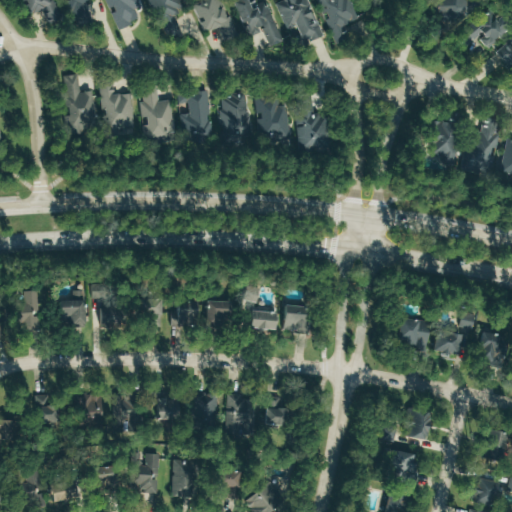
[(46,10),(49,23),(60,21),(55,0),(29,0),(32,13),(46,10)]
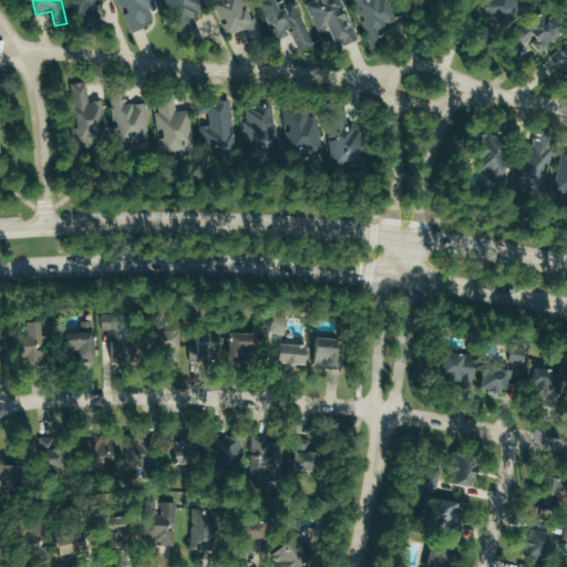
[(113,20),(109,2),(104,2),(103,0),(79,0),(84,27),(113,20)]
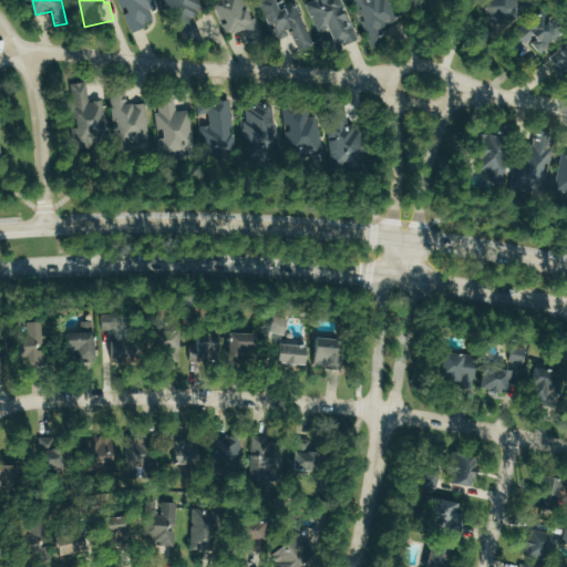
[(119,0),(133,32),(155,22),(151,10),(158,7),(155,0),(119,0)]
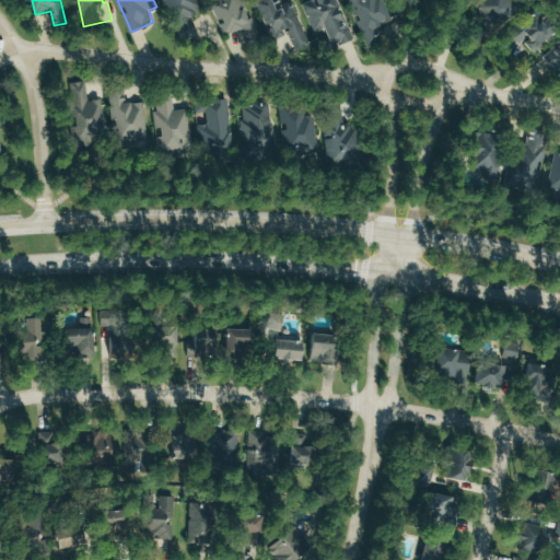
[(198,0),(162,0),(167,12),(179,8),(183,19),(202,12),(198,0)]
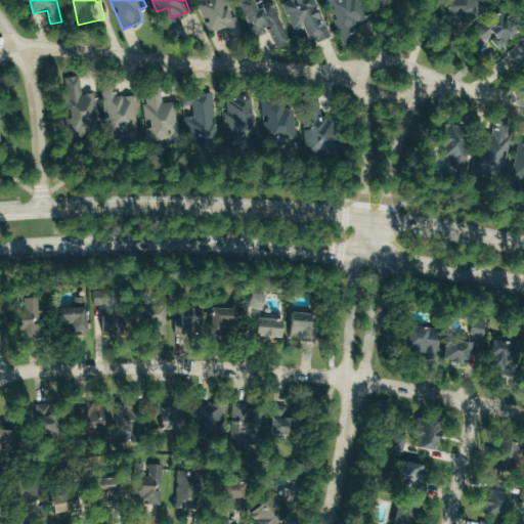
[(206,0),(201,2),(212,32),(226,27),(232,41),(244,37),(229,0),(206,0)]
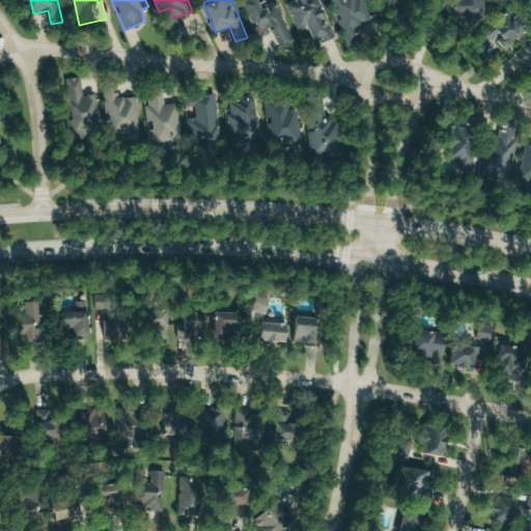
[(281,48),(294,44),(278,0),(274,0),(263,4),(261,0),(245,0),(258,36),(276,31),(281,48)]
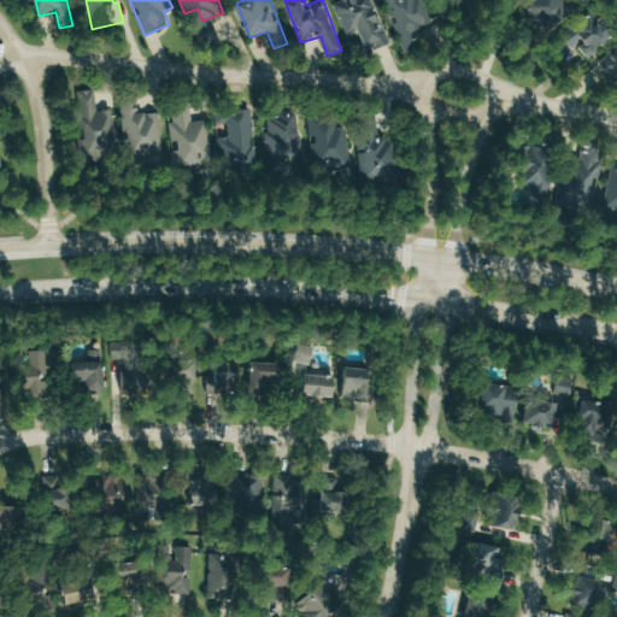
[(344,0),(336,3),(347,36),(362,31),(369,51),(391,43),(375,0),(344,0)]
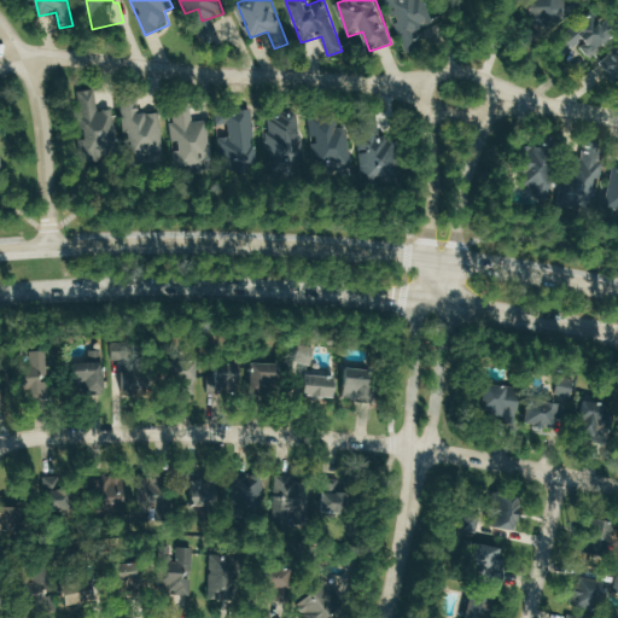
[(436,21),(424,0),(385,0),(397,22),(395,23),(409,52),(427,42),(420,29),(436,21)]
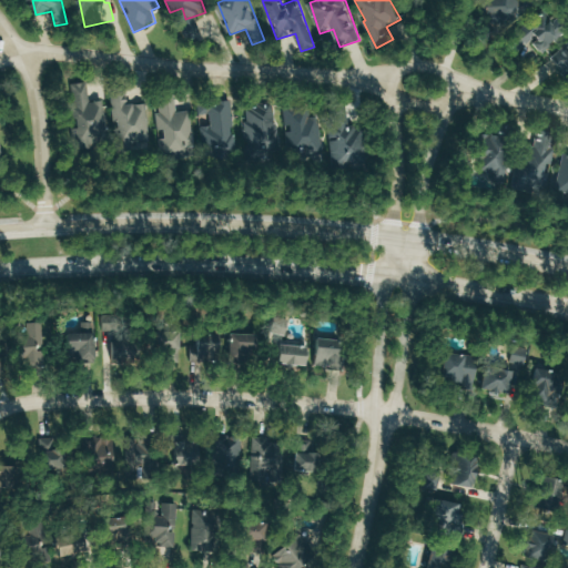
[(493,0),(494,23),(525,22),(524,0),(493,0)]
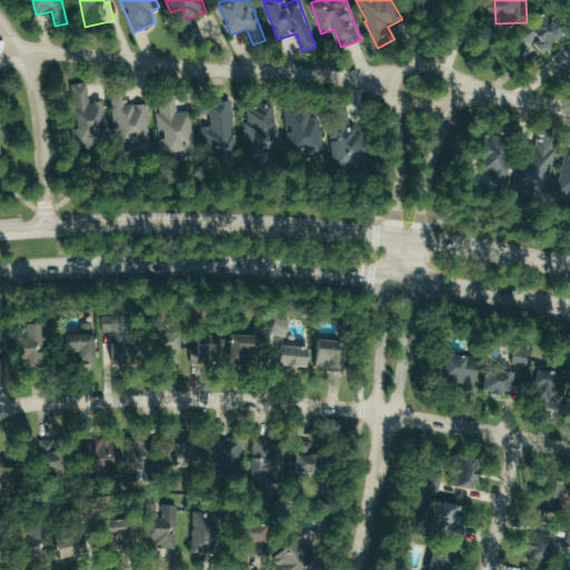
[(569,15),(559,23),(547,9),(516,35),(526,48),(541,36),(552,49),(569,33),(569,15)]
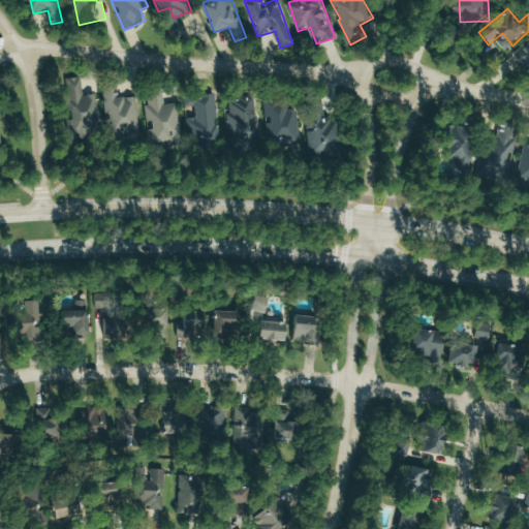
[(528,45),(518,54),(528,69),(528,45)]
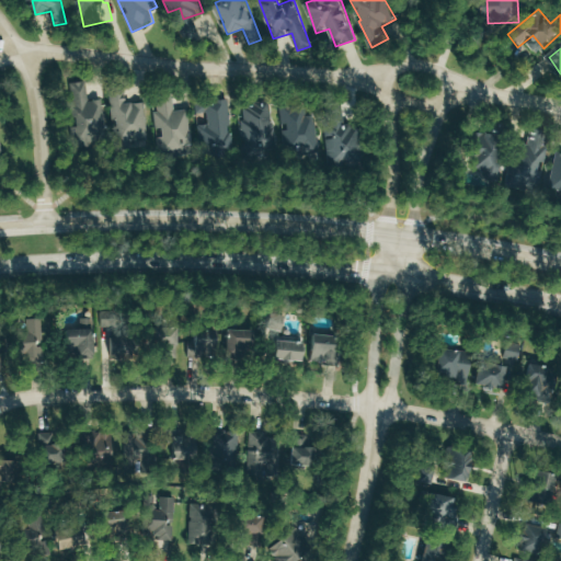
[(102,99),(89,100),(87,81),(71,82),(76,127),(72,127),(75,146),(105,142),(102,99)]
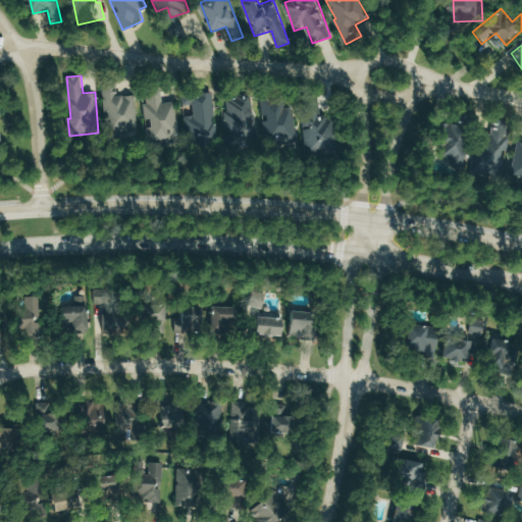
[(136,95),(117,96),(116,84),(105,85),(106,131),(137,129),(136,95)]
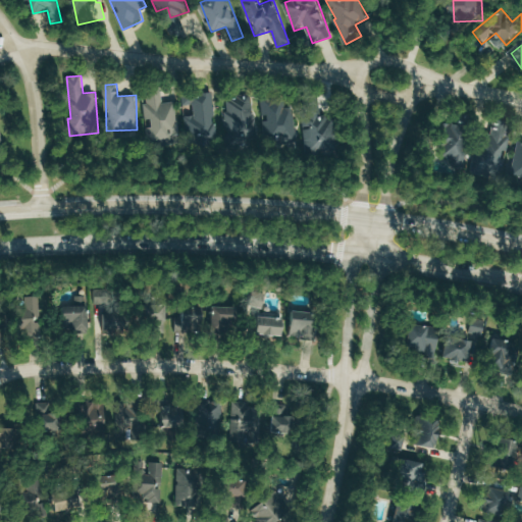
[(175,101),(161,103),(161,91),(146,92),(147,104),(143,104),(146,138),(178,136),(175,101)]
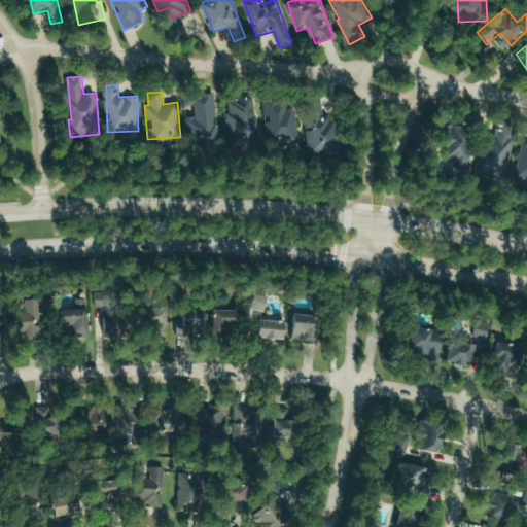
[(183,95),(184,107),(196,106),(197,116),(185,116),(186,136),(217,135),(216,94),(183,95)]
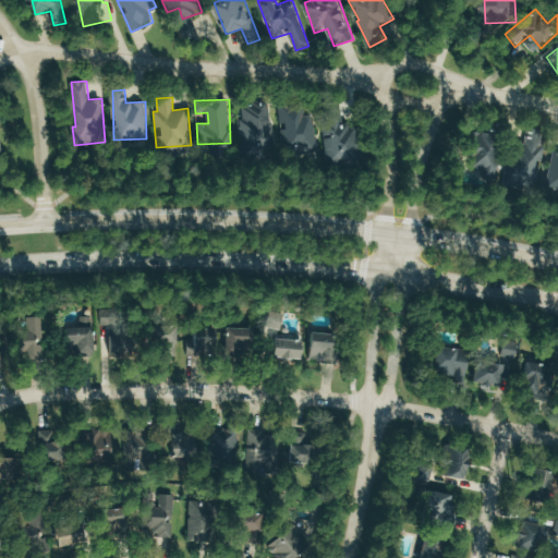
[(278,147),(268,99),(238,106),(245,142),(242,143),(244,155),(278,147)]
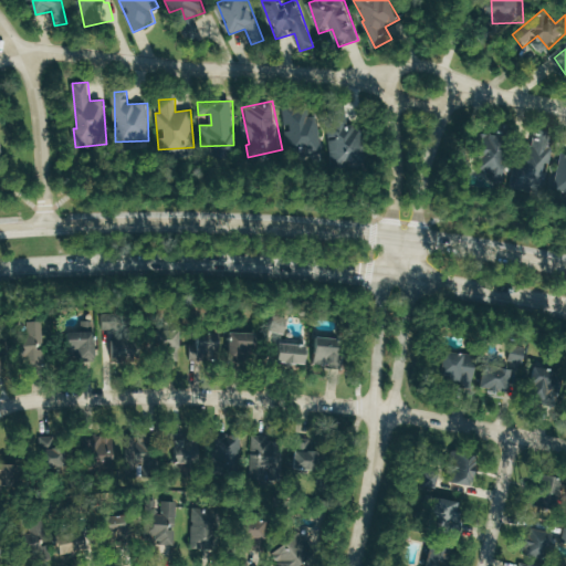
[(321,154),(320,116),(310,116),(310,106),(286,107),(287,155),(321,154)]
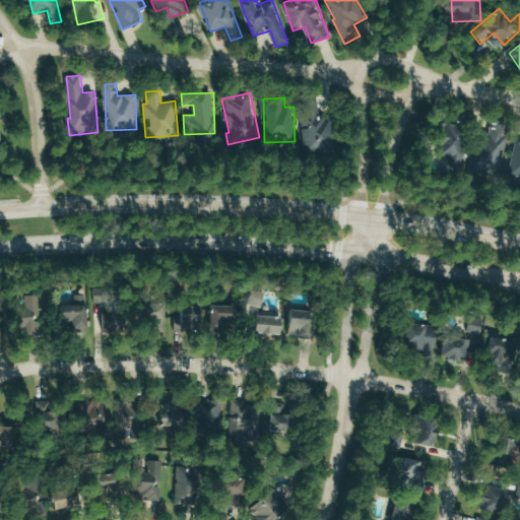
[(333,117),(319,116),(320,112),(304,112),(303,152),(332,153),(333,117)]
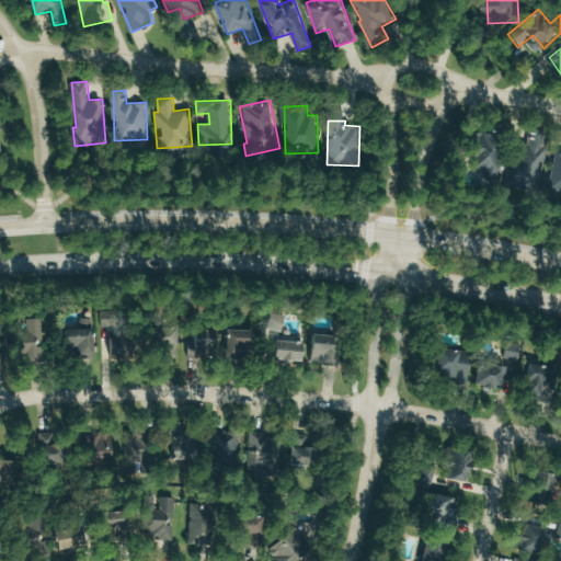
[(550,130),(531,127),(525,162),(513,160),(508,185),(539,191),(550,130)]
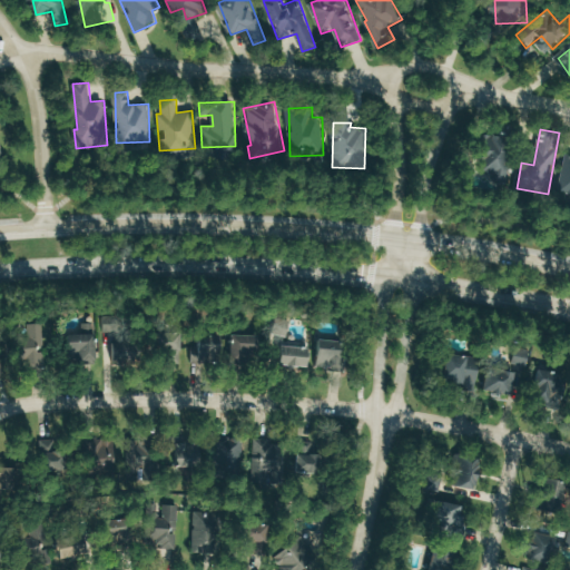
[(491,134),(489,184),(510,185),(511,135),(491,134)]
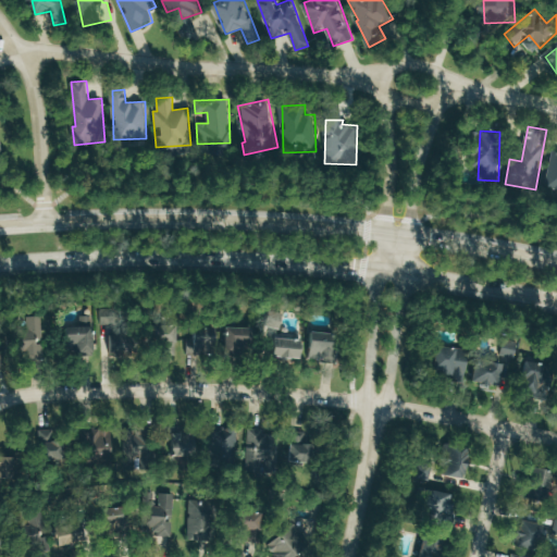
[(556,148),(555,147),(547,171),(556,173),(556,148)]
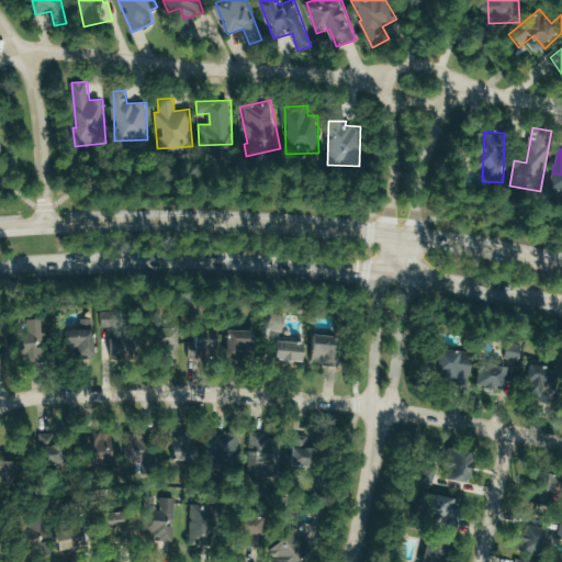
[(103,327),(120,327),(120,311),(103,312),(103,327)]
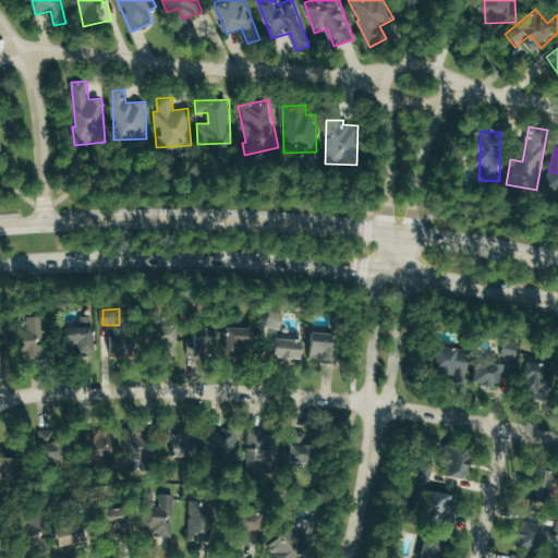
[(95,316),(81,316),(81,328),(74,328),(74,353),(96,353),(95,316)]
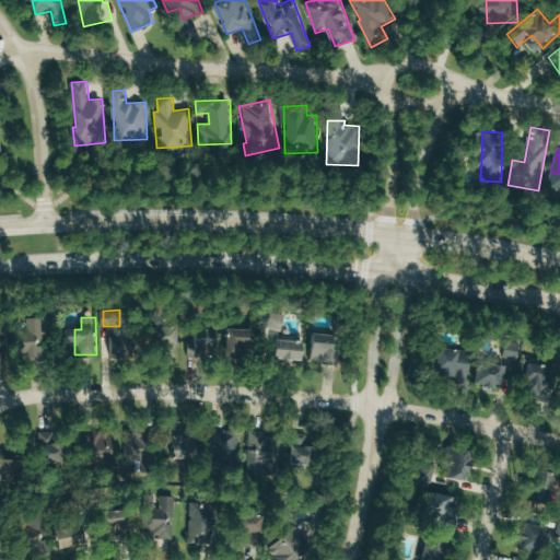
[(44,318),(25,319),(25,362),(44,361),(44,318)]
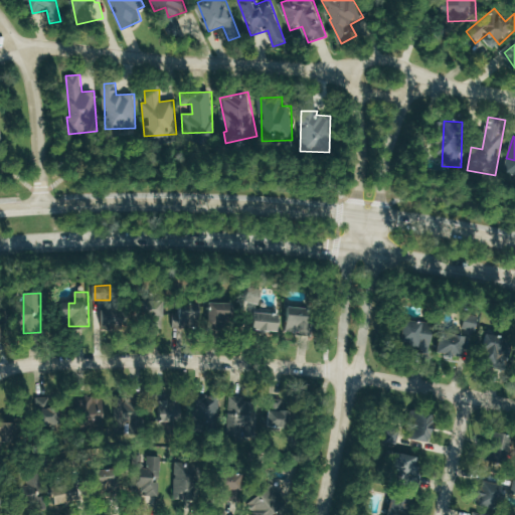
[(166,317),(167,298),(140,298),(139,316),(166,317)]
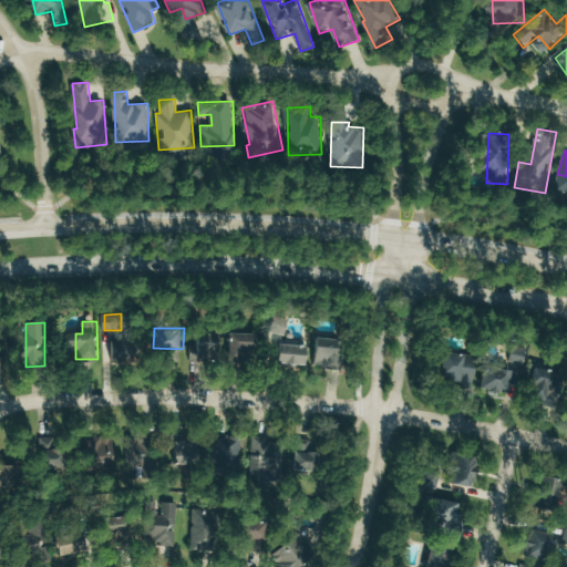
[(191,360),(218,360),(218,350),(224,350),(224,332),(198,332),(198,344),(191,344),(191,360)]
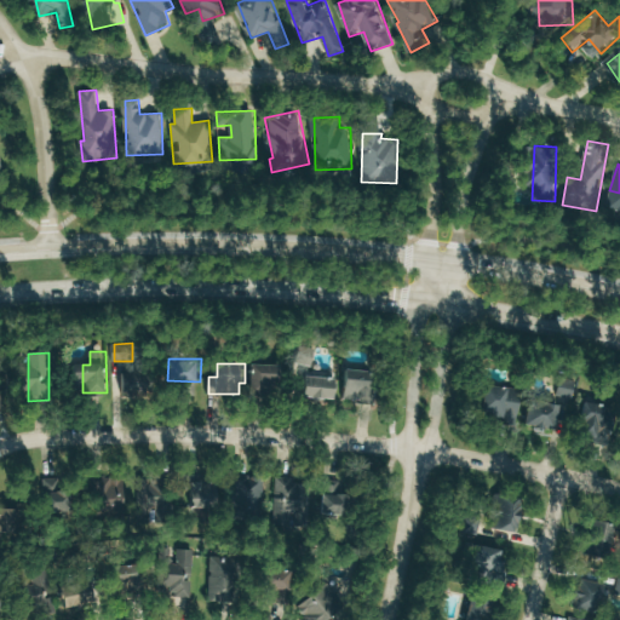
[(285,365),(257,363),(256,394),(283,395),(285,365)]
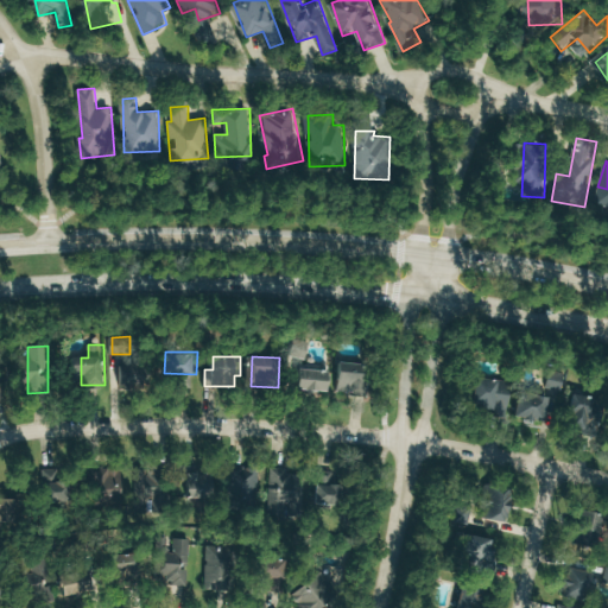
[(369,363),(340,362),(339,393),(368,394),(369,363)]
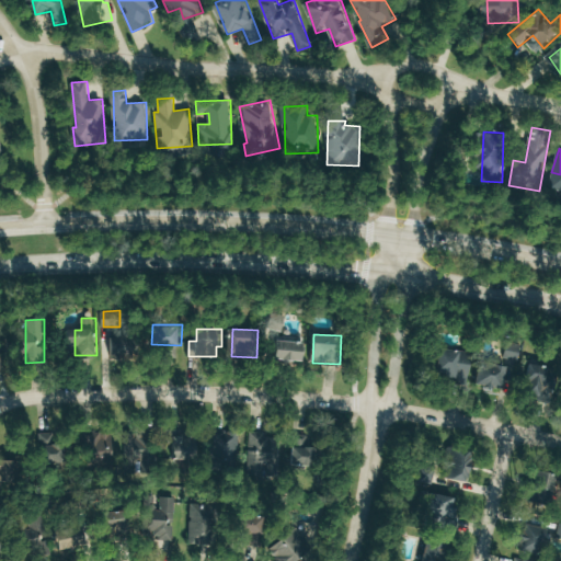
[(112,356),(145,356),(144,336),(111,338),(112,356)]
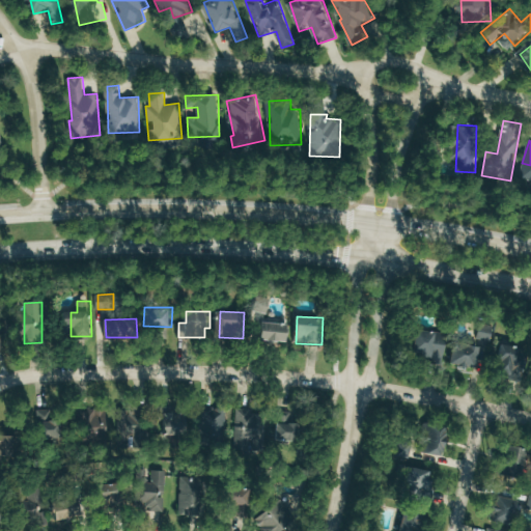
[(264,340),(289,341),(289,323),(266,322),(264,340)]
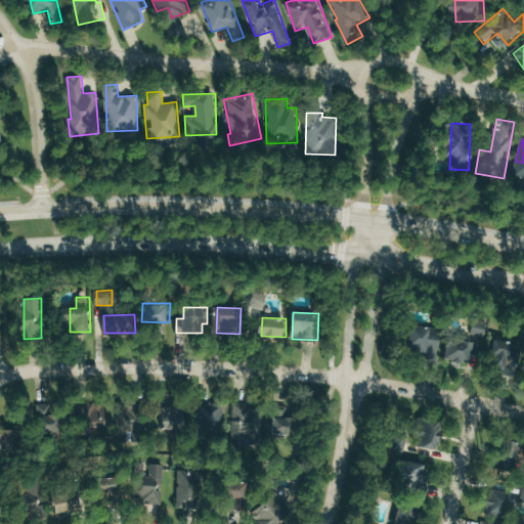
[(472,336),(485,337),(487,321),(474,319),(472,336)]
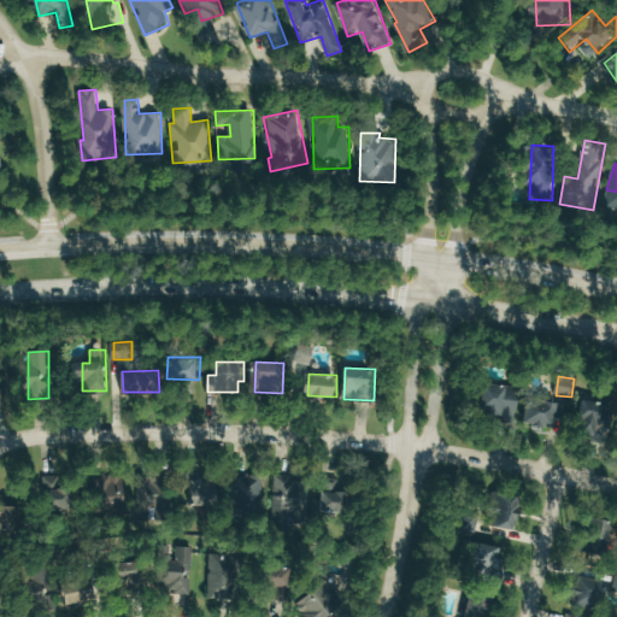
[(517,418),(523,388),(488,382),(482,412),(517,418)]
